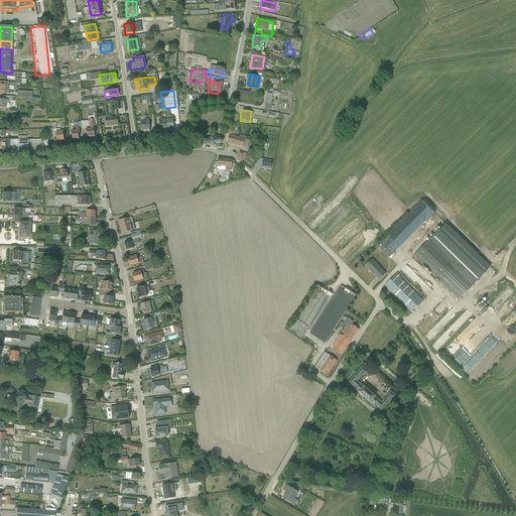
[(104,127),(116,125),(115,116),(102,118),(104,127)]
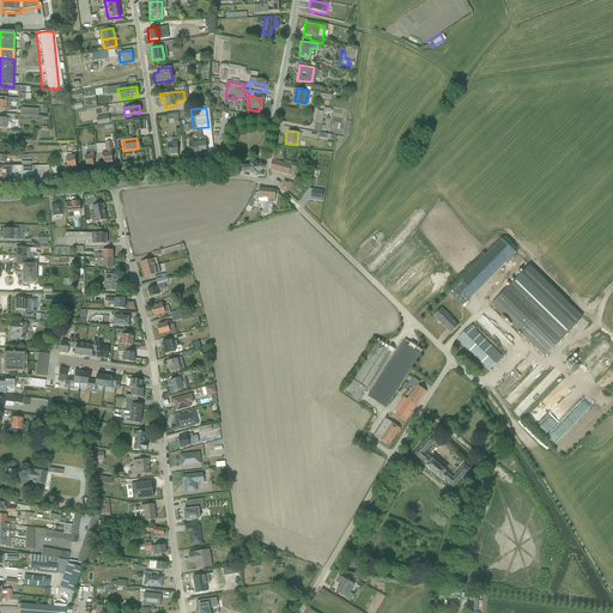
[(169,156),(178,155),(176,141),(167,143),(169,156)]
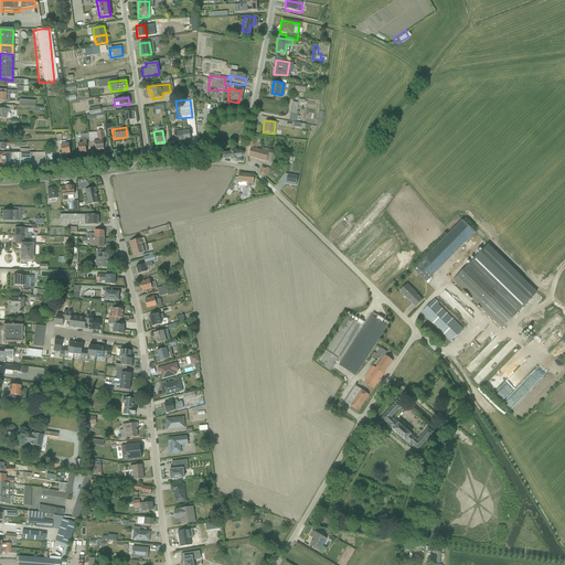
[(95,151),(103,151),(103,141),(104,141),(103,131),(96,131),(97,141),(94,141),(95,151)]
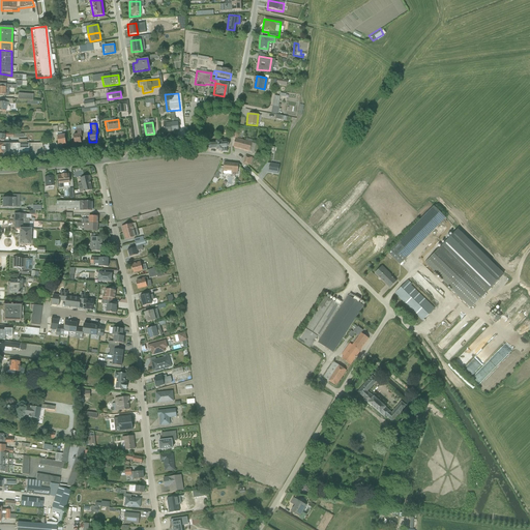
[(80,144),(79,139),(81,138),(80,129),(76,130),(77,135),(71,135),(74,145),(80,144)]
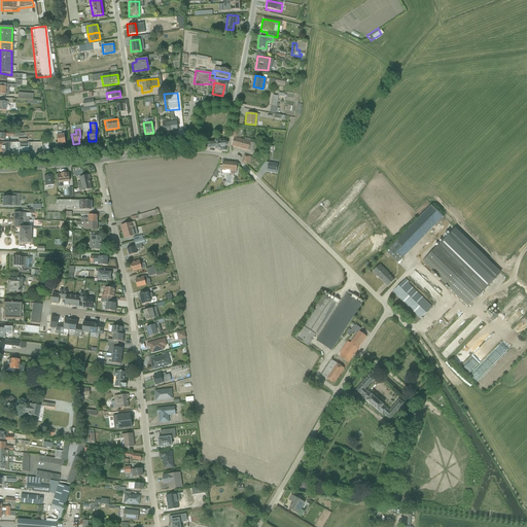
[(55,146),(65,145),(64,135),(54,136),(55,146)]
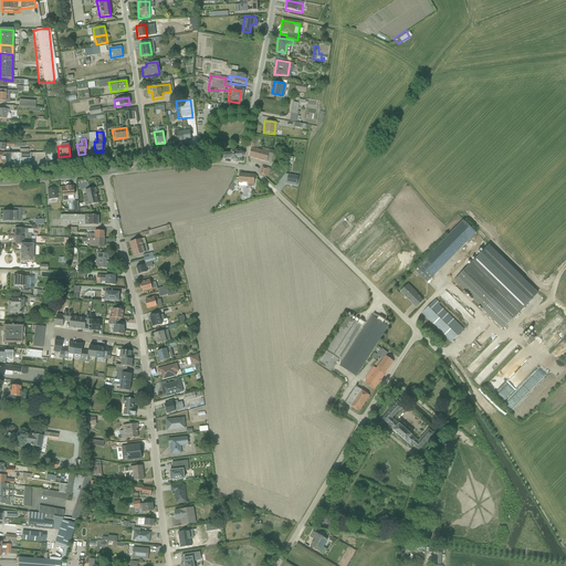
[(249,157),(265,161),(268,153),(251,148),(249,157)]
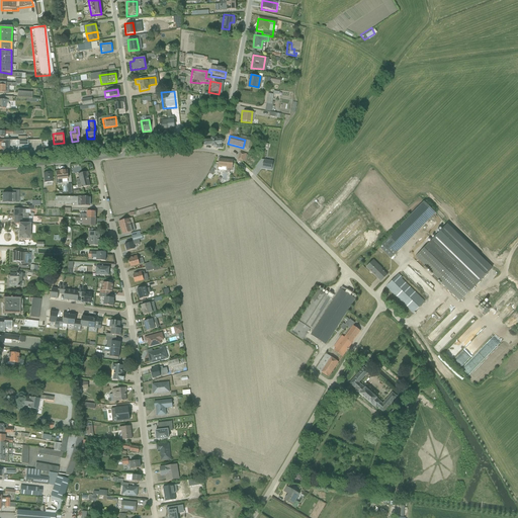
[(212,140),(203,140),(203,143),(203,144),(203,146),(203,147),(211,147),(211,149),(218,149),(218,151),(224,151),(224,145),(225,145),(225,141),(223,141),(223,137),(217,137),(217,138),(212,138),(212,140)]
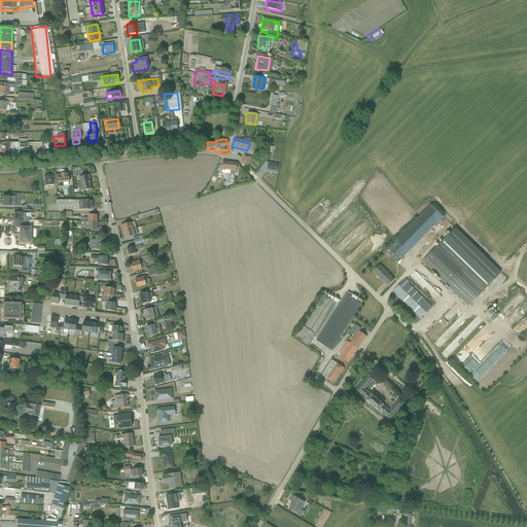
[(237,164),(223,162),(222,170),(237,171),(237,164)]
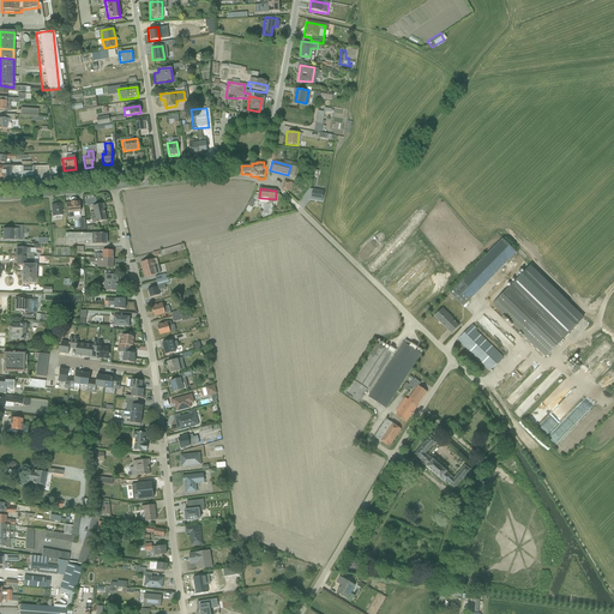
[(302,199),(321,203),(324,192),(309,190),(302,199)]
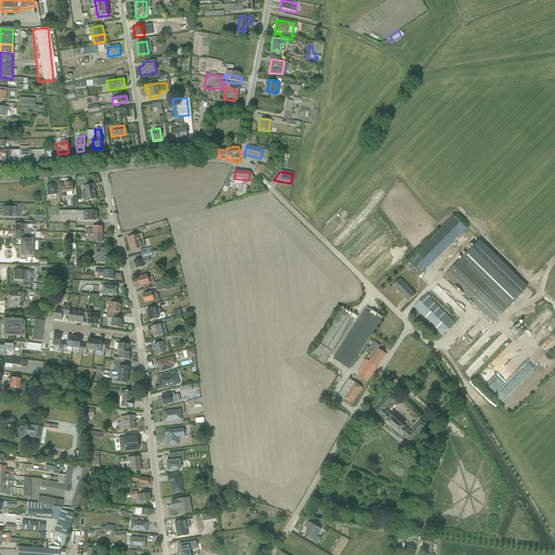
[(61,193),(73,192),(72,182),(60,183),(61,193)]
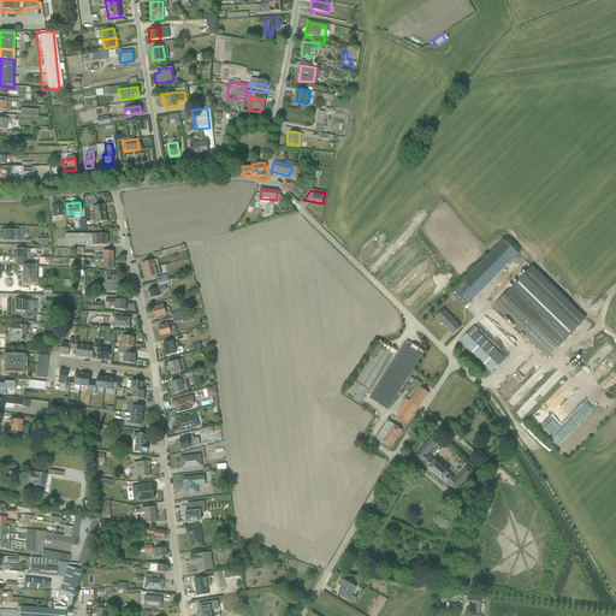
[(51,218),(61,217),(60,205),(49,206),(51,218)]
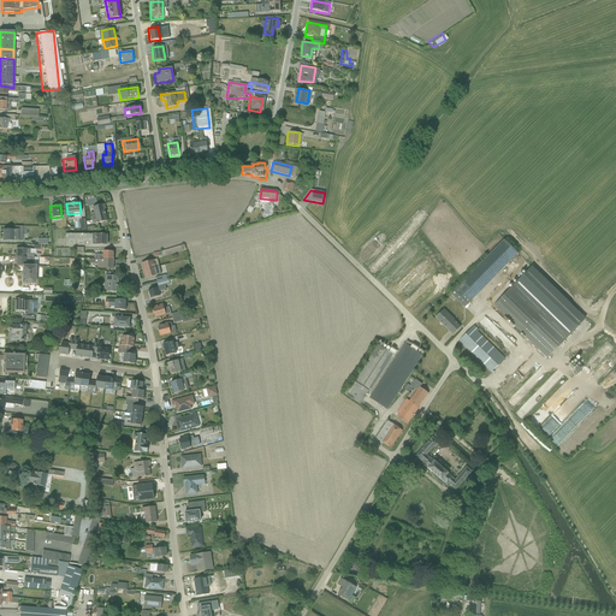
[(96,224),(107,221),(104,211),(106,209),(105,205),(92,207),(96,224)]
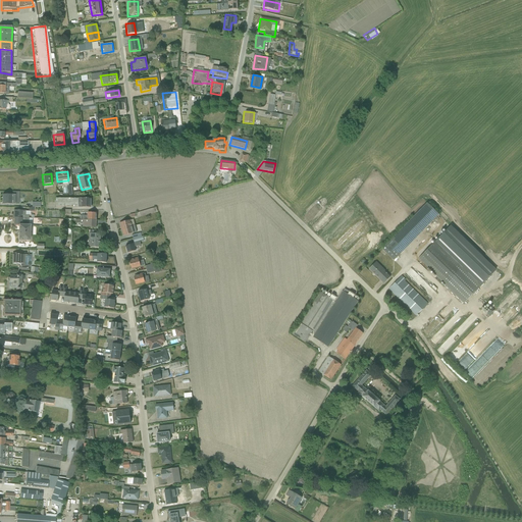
[(0,204),(12,204),(13,195),(0,194),(0,204)]
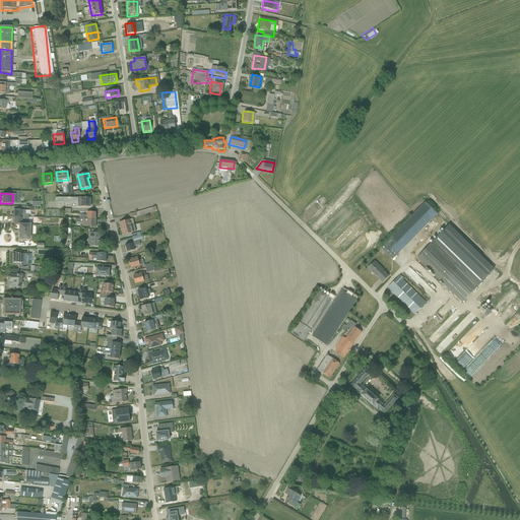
[(77,207),(90,207),(91,198),(77,198),(77,207)]
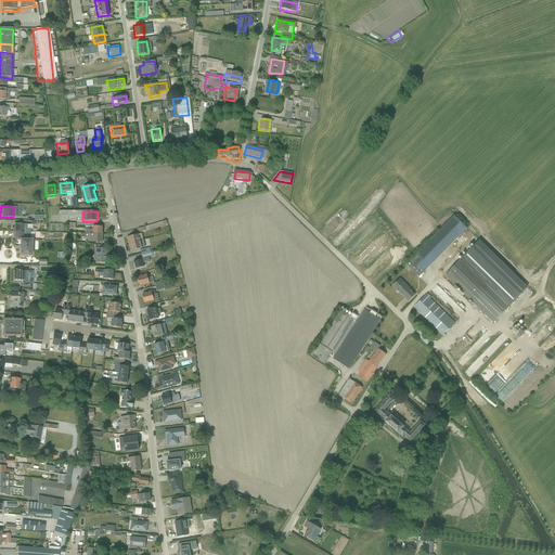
[(420,279),(466,229),(453,217),(407,266),(420,279)]
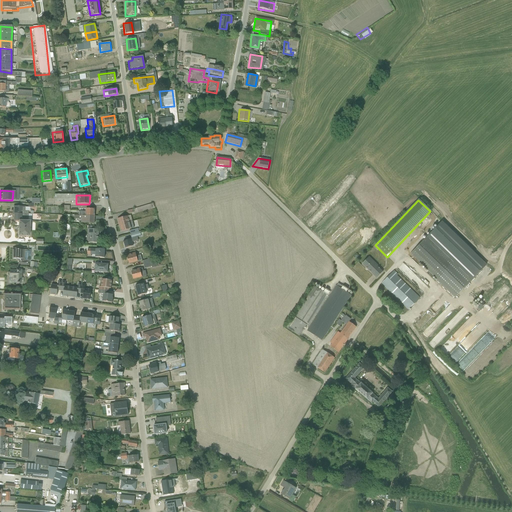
[(125,215),(149,208),(148,205),(124,212),(125,215)]
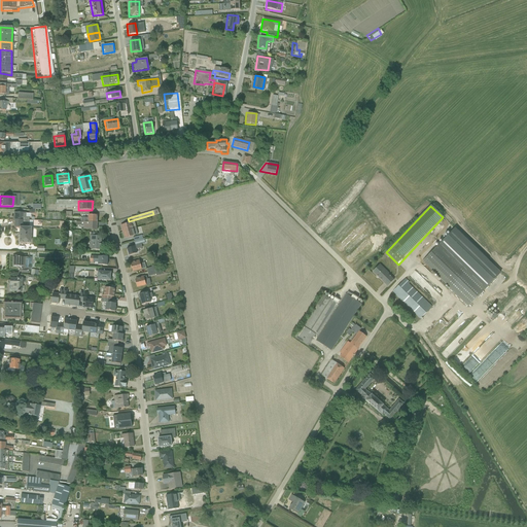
[(120,224),(121,232),(136,227),(134,221),(120,224)]
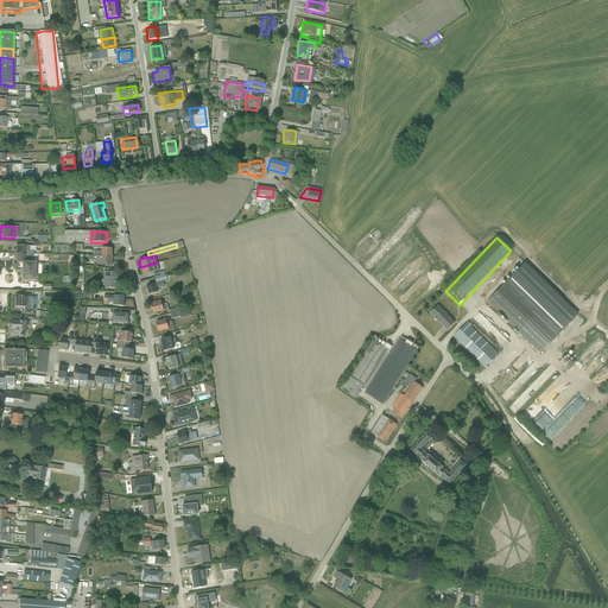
[(95,265),(112,266),(112,258),(96,257),(95,265)]
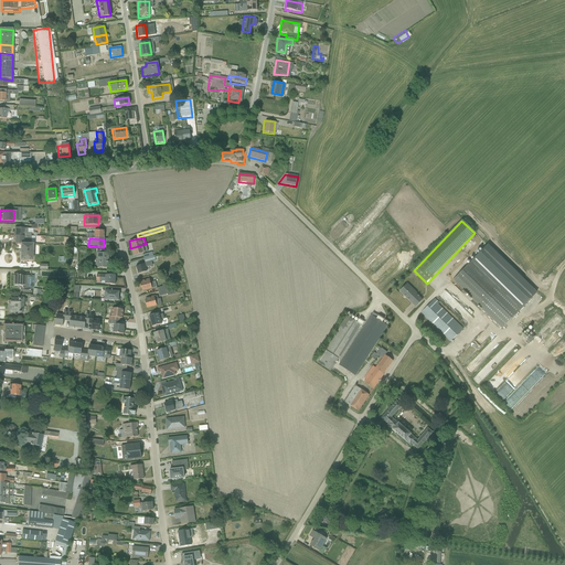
[(16,262),(29,262),(29,244),(17,243),(16,262)]
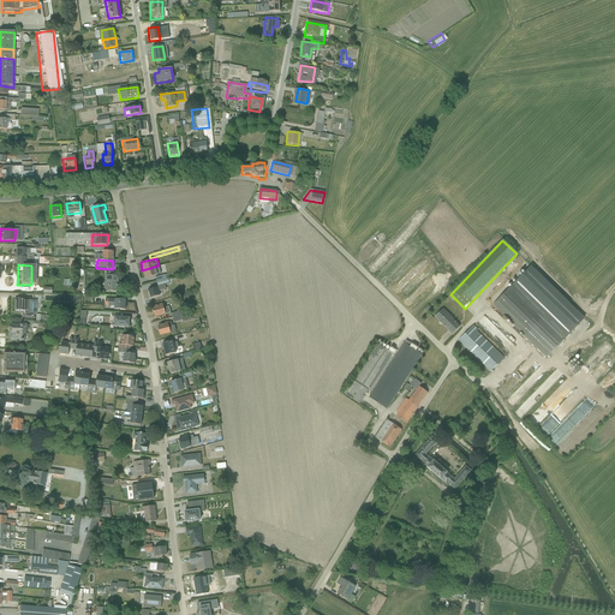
[(144,278),(160,274),(159,266),(142,270),(144,278)]
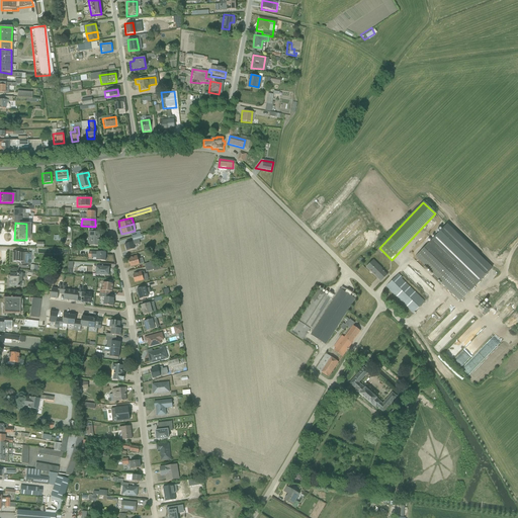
[(493,267),(447,224),(433,239),(479,282),(493,267)]
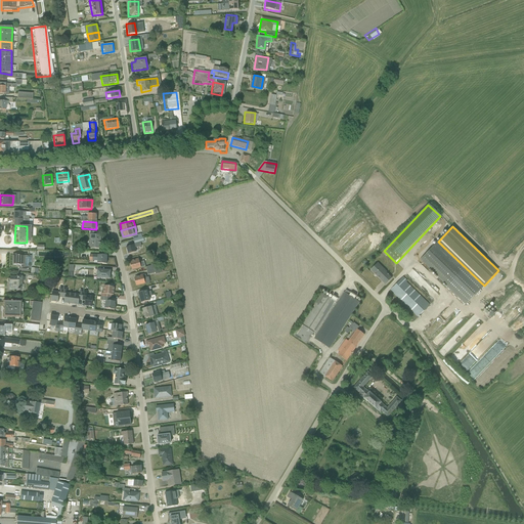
[(90,249),(99,249),(100,235),(90,234),(90,249)]
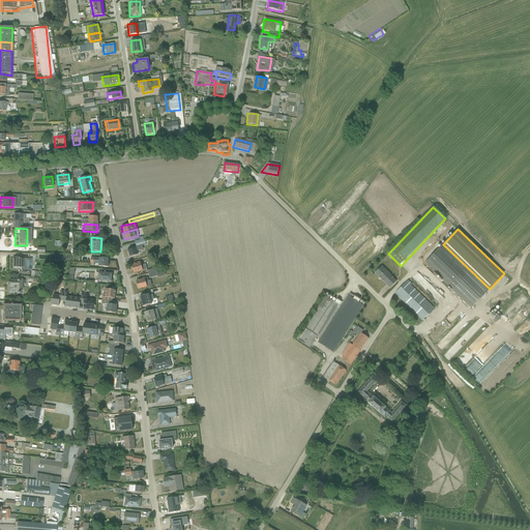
[(490,289),(443,244),(423,264),(471,310),(490,289)]
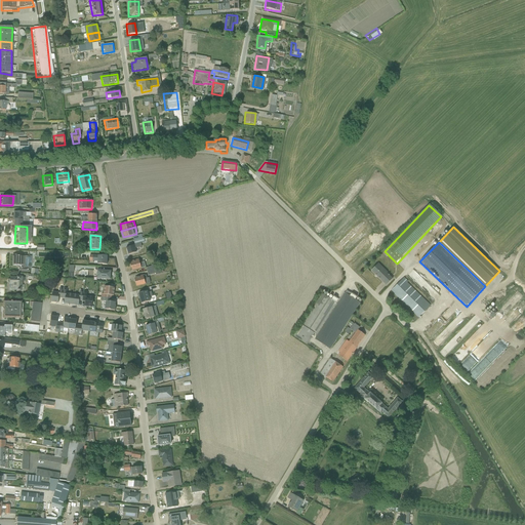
[(142,247),(142,243),(125,247),(127,254),(136,252),(135,248),(142,247)]
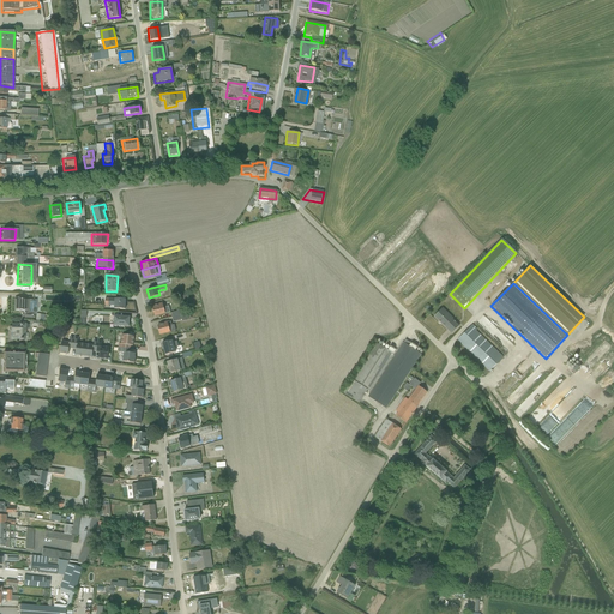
[(108,308),(125,309),(126,300),(108,299),(108,308)]
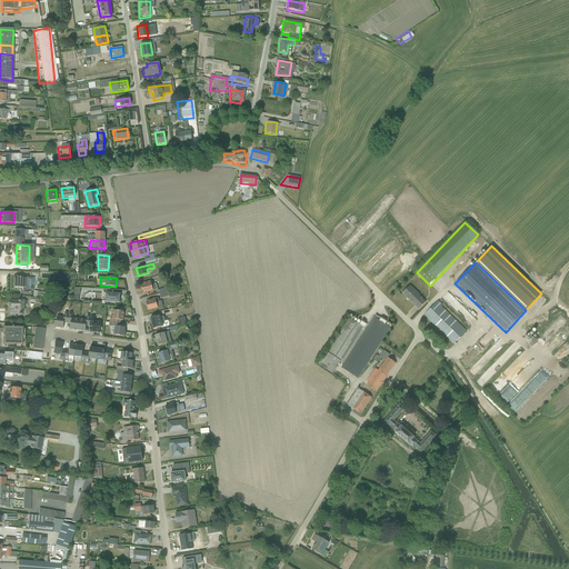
[(11,289),(26,289),(26,279),(11,278),(11,289)]
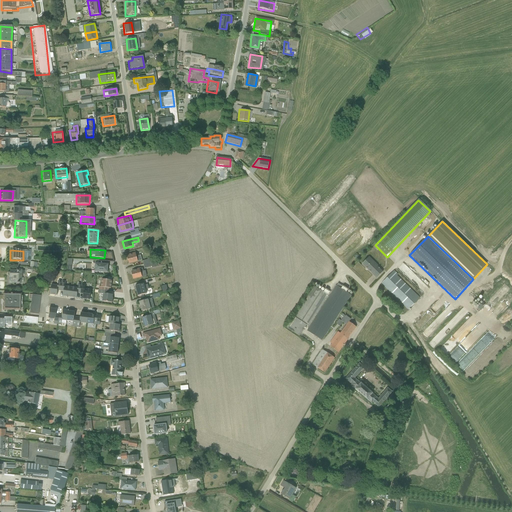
[(127,264),(141,260),(140,256),(136,257),(135,253),(125,256),(127,264)]
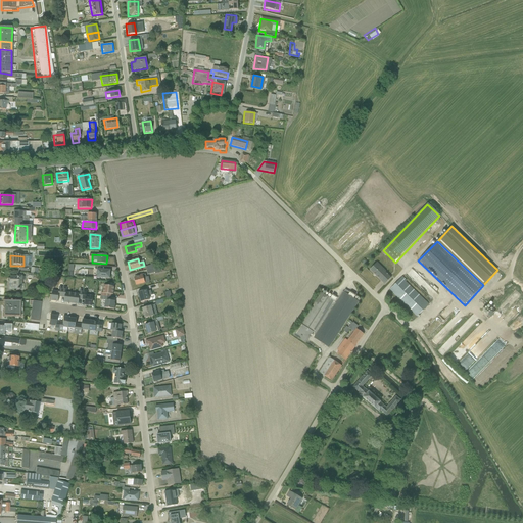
[(376,262),(369,270),(385,284),(392,275),(376,262)]
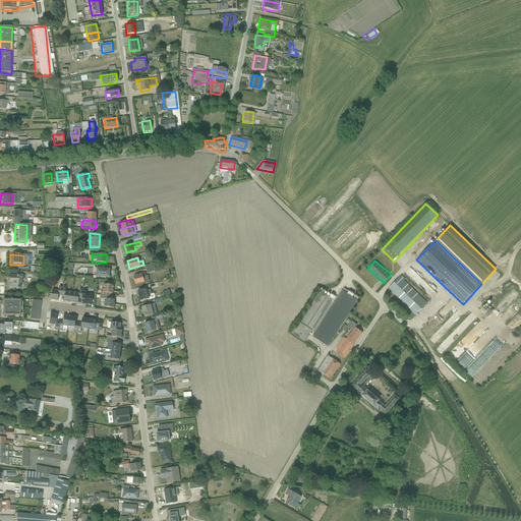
[(107,270),(96,269),(95,278),(106,280),(107,270)]
